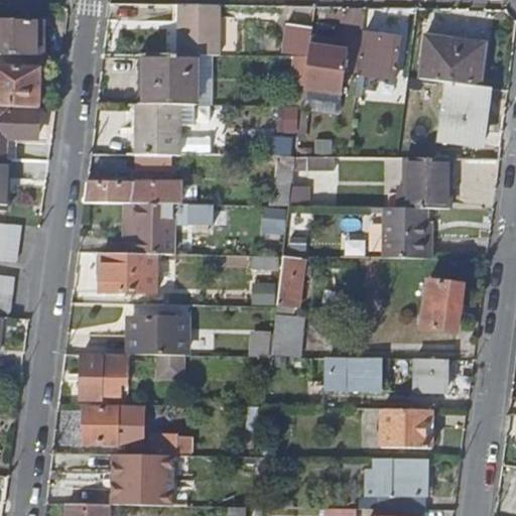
[(221,3),(179,2),(177,53),(203,53),(220,53),(221,3)]
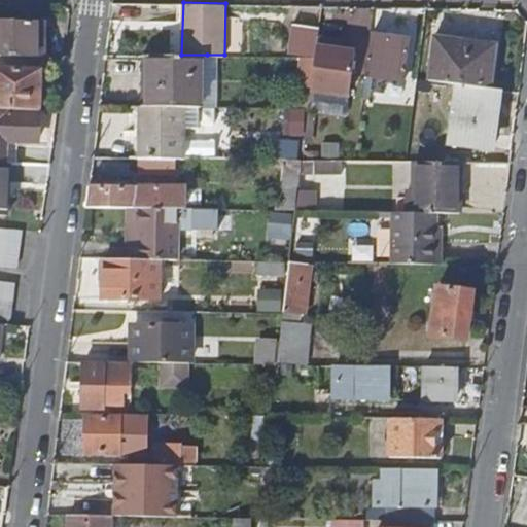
[(0,54),(42,56),(42,22),(0,20),(0,54)]
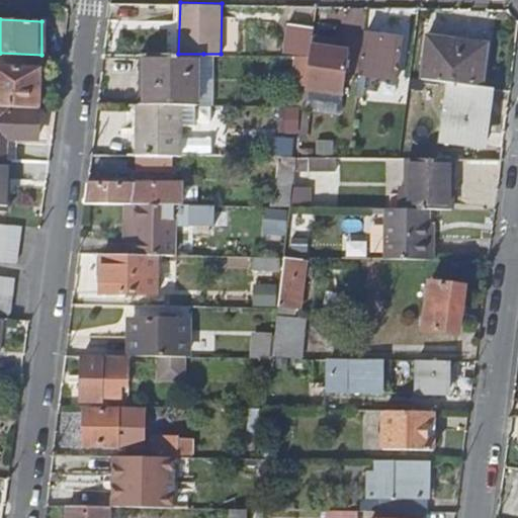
[(288,21),(287,25),(283,56),(310,56),(311,52),(313,34),(314,25),(288,21)]
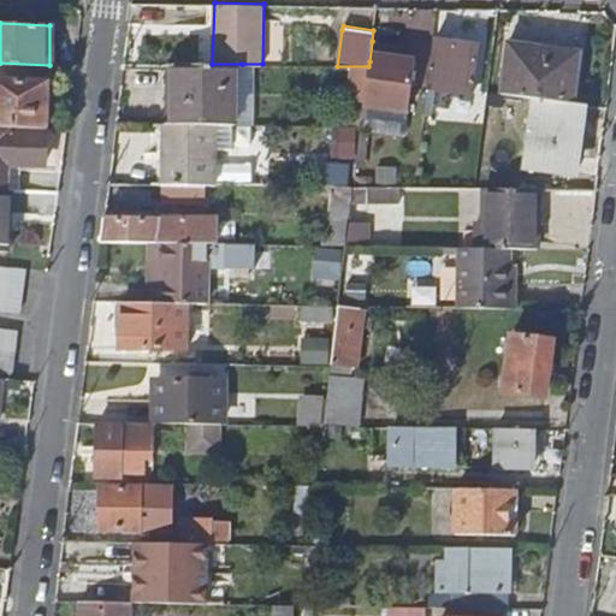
[(480,45),(434,39),(428,84),(474,90),(480,45)]
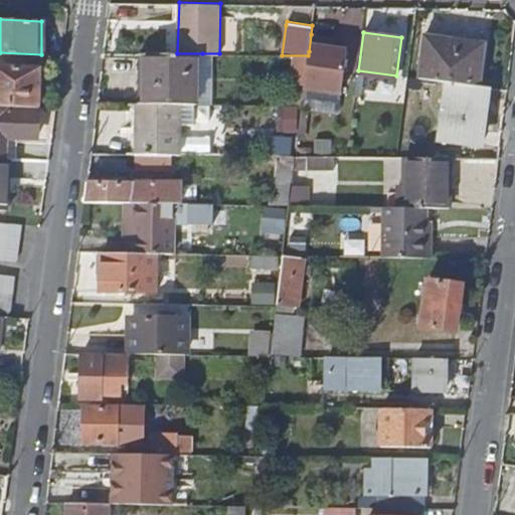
[(326,36),(311,34),(309,51),(308,55),(304,87),(341,92),(347,46),(326,43),(326,36)]
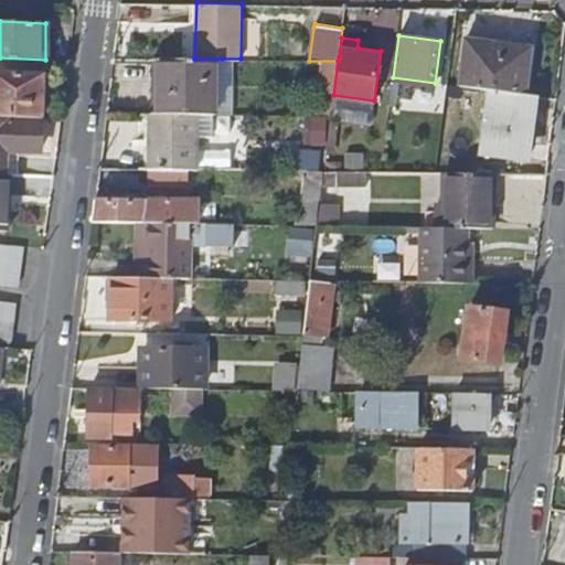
[(486,155),(530,159),(537,93),(526,92),(532,49),(465,40),(460,84),(493,88),(486,155)]
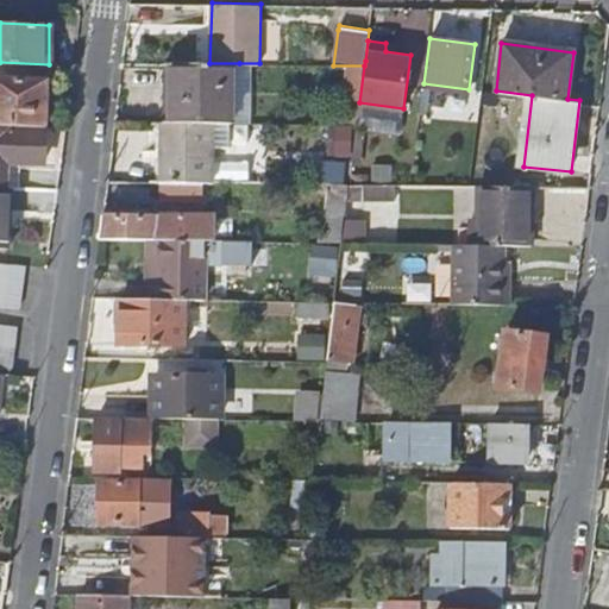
[(239,63),(209,63),(173,62),(171,121),(212,121),(238,123),(239,63)]
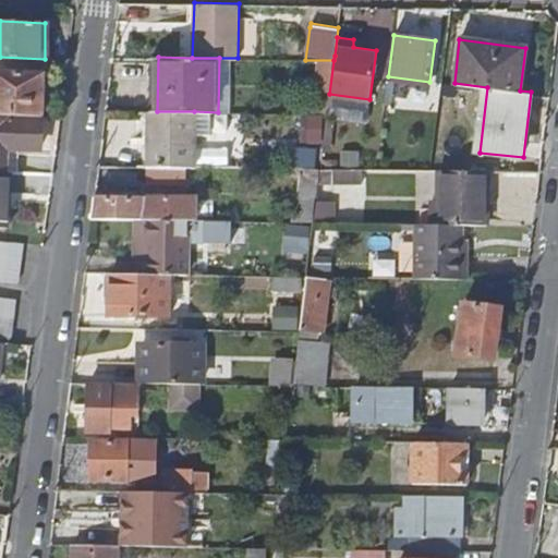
[(35,117),(44,117),(45,73),(0,70),(0,114),(14,116),(35,117)]
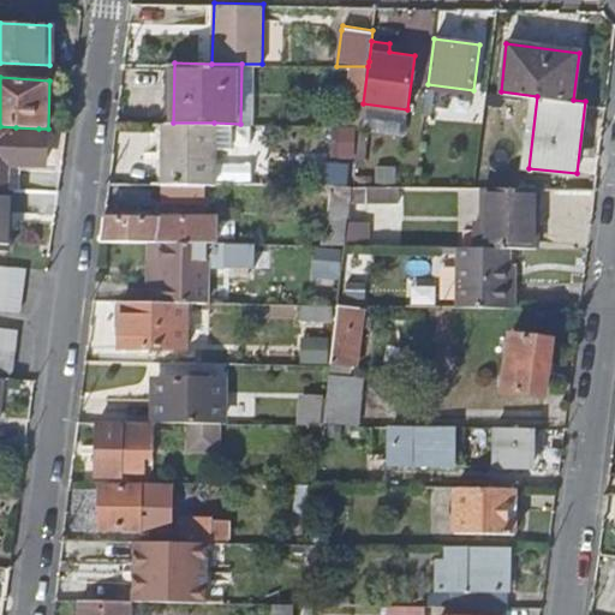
[(368,108),(365,126),(404,132),(407,114),(368,108)]
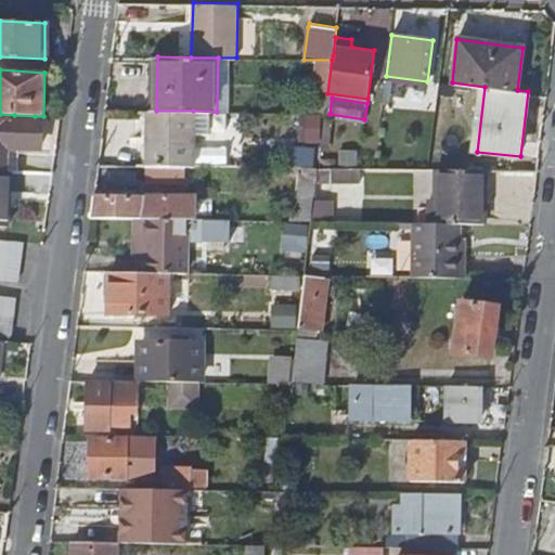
[(193,111),(156,111),(147,111),(147,163),(192,164),(193,111)]
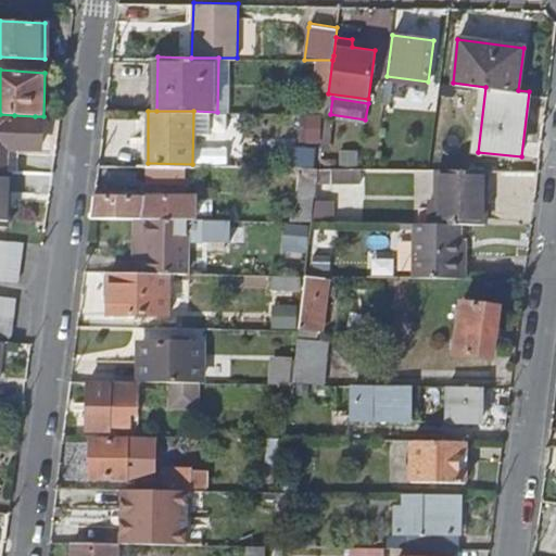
[(0,168),(1,169),(9,169),(16,171),(19,146),(40,147),(42,123),(35,122),(35,116),(14,115),(0,114),(0,168)]
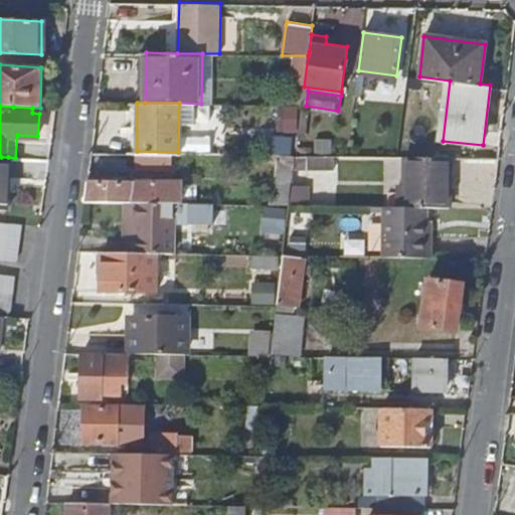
[(108,166),(170,167),(170,153),(109,152),(108,166)]
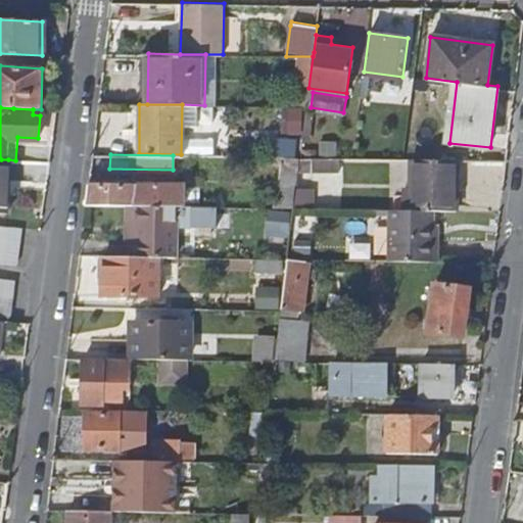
[(0,211),(5,211),(8,159),(1,159),(0,158),(0,211)]
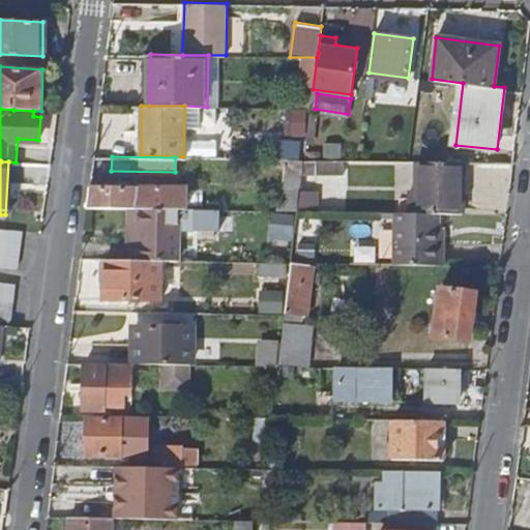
[(472,163),(417,162),(417,212),(447,212),(471,213),(472,163)]
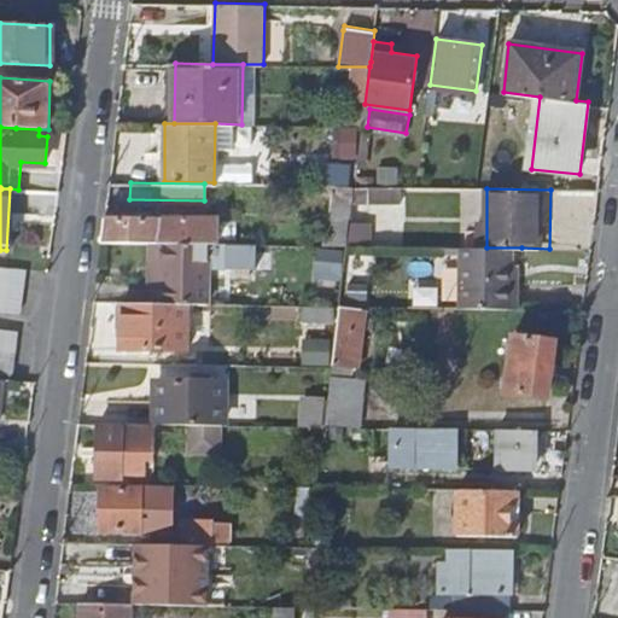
[(389,203),(368,202),(366,233),(386,234),(389,203)]
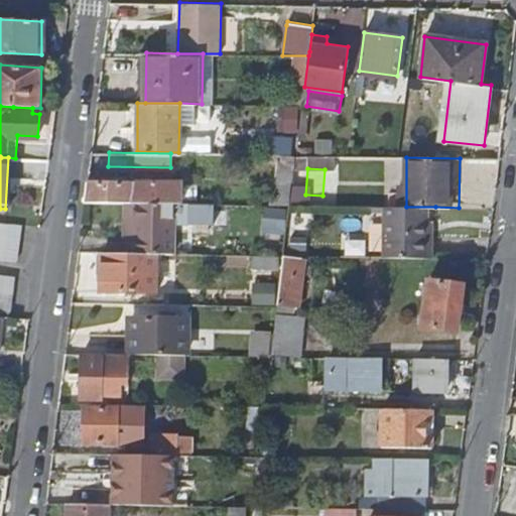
[(87,180),(84,201),(130,202),(131,202),(133,181),(87,180)]
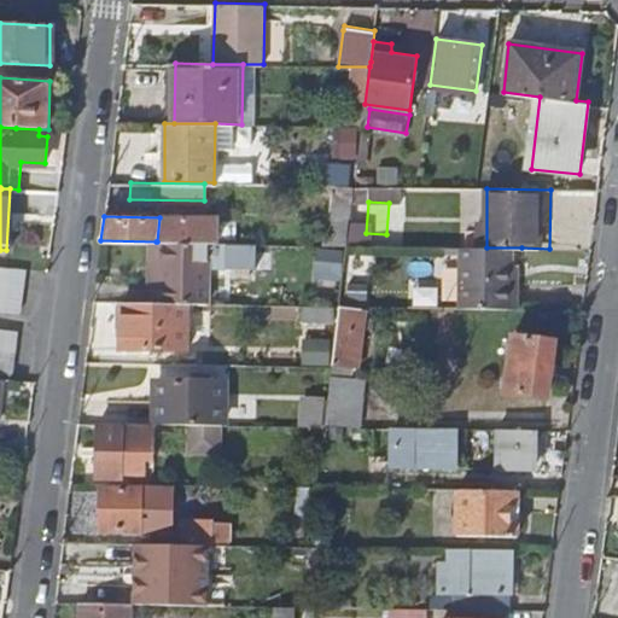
[(159,217),(157,242),(205,243),(217,243),(217,217),(159,217)]
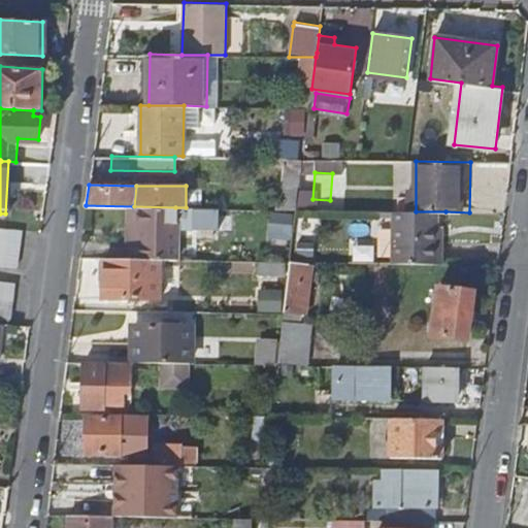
[(175,207),(134,206),(133,206),(131,240),(128,240),(127,258),(159,258),(174,258),(175,207)]
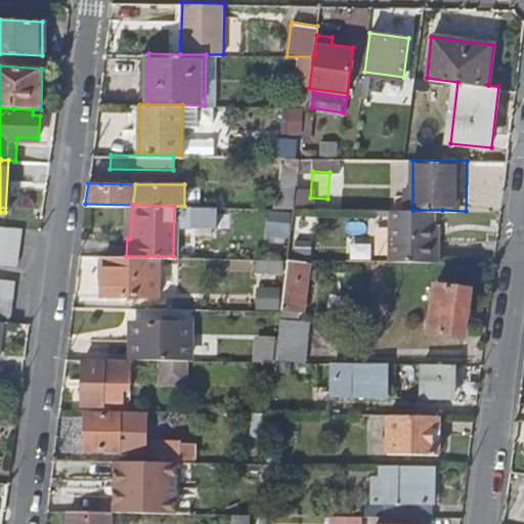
[(442,210),(412,210),(395,209),(395,259),(447,260),(447,224),(441,224),(442,210)]
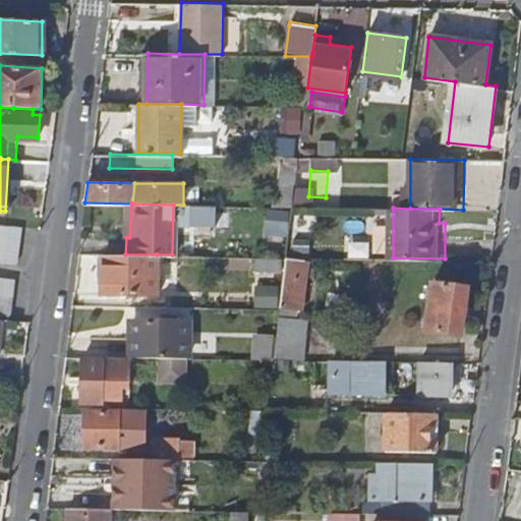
[(0,259),(15,262),(19,225),(0,223),(0,259)]
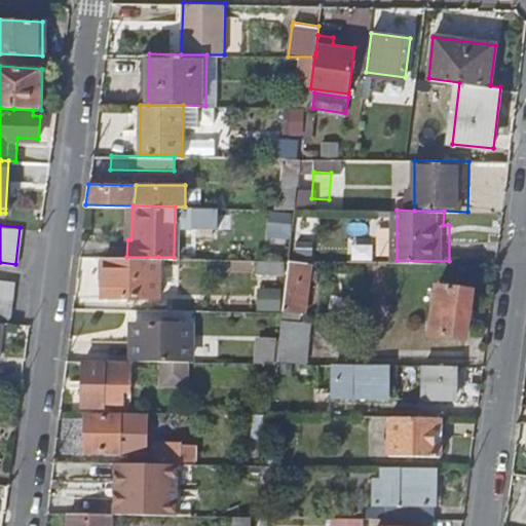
[(158,257),(126,257),(100,256),(100,297),(157,297),(158,257)]
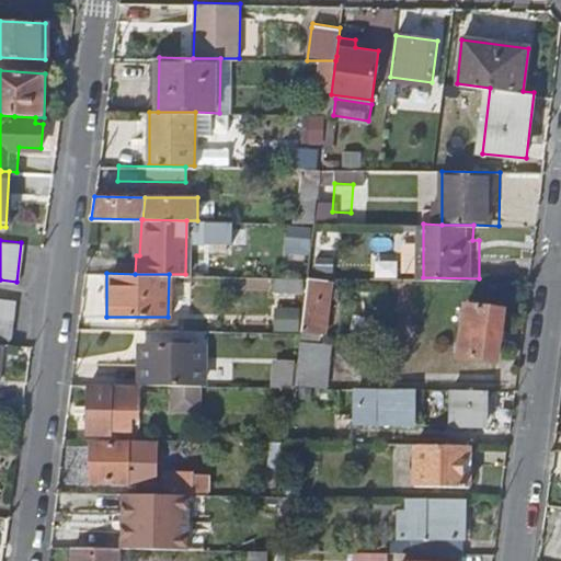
[(307,278),(299,331),(323,333),(327,302),(319,301),(321,281),(307,278)]
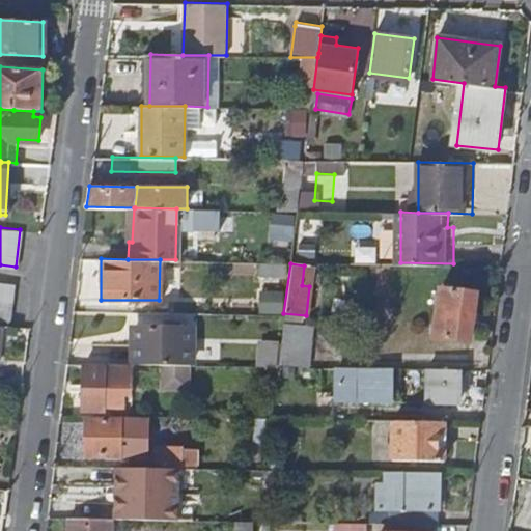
[(0,319),(9,320),(14,282),(0,280),(0,319)]
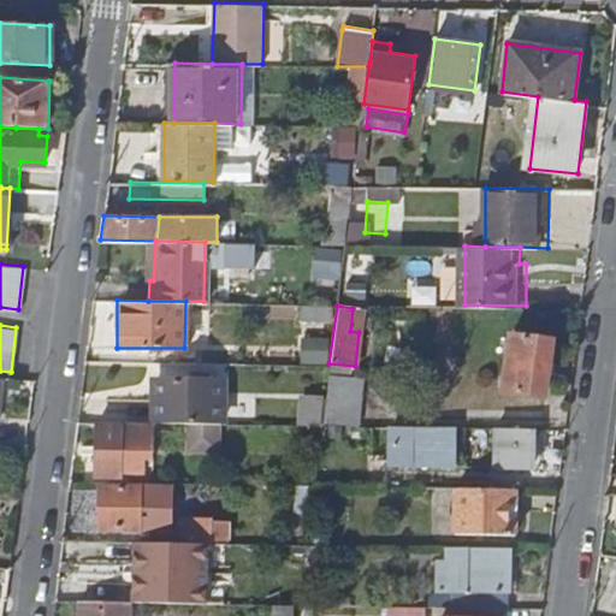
[(554,338),(511,332),(503,388),(545,395),(554,338)]
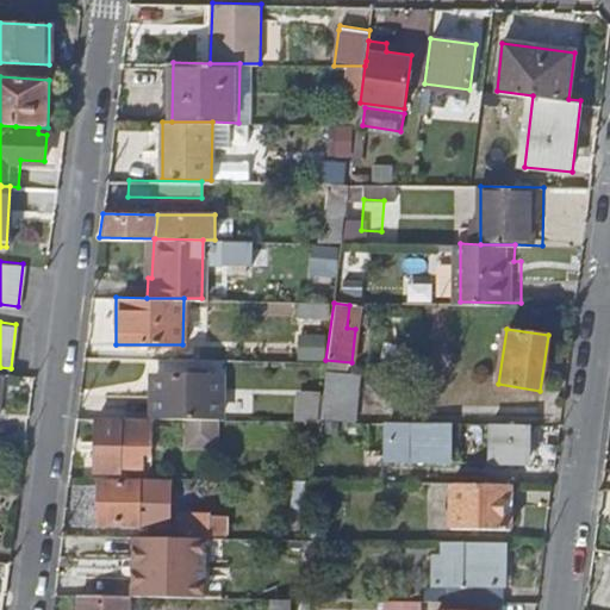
[(361,373),(325,372),(324,416),(360,417),(361,373)]
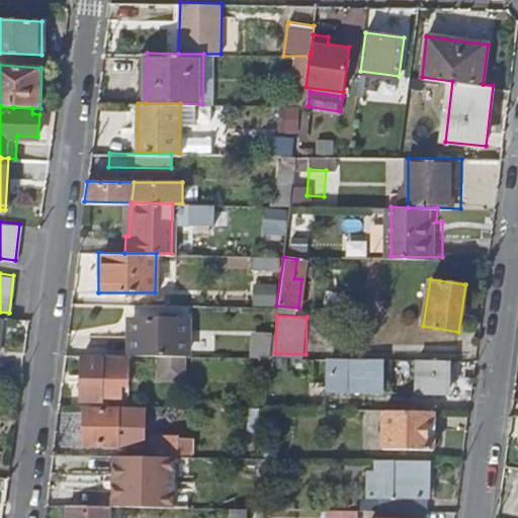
[(142,353),(162,354),(184,354),(185,318),(142,317),(142,353)]
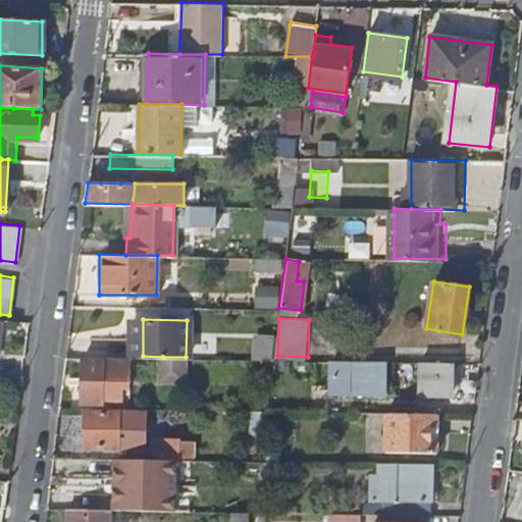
[(272,359),(275,335),(256,335),(254,359),(272,359)]
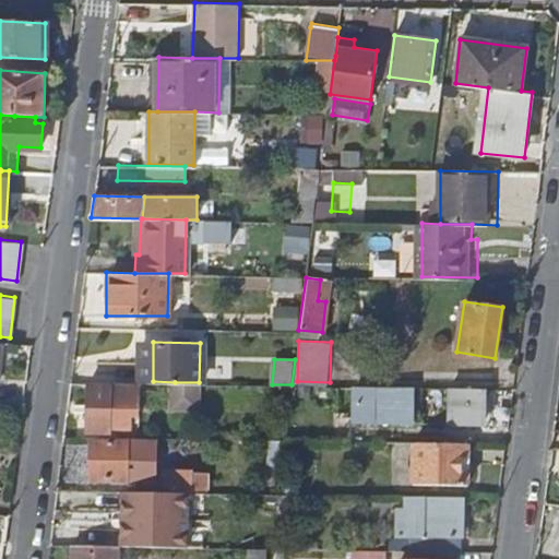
[(204,382),(199,382),(175,382),(175,397),(204,397),(204,382)]
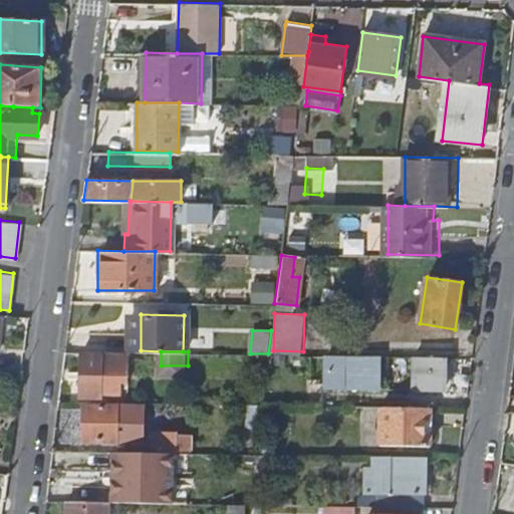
[(132,352),(83,353),(83,394),(107,394),(107,393),(125,392),(125,379),(133,379),(132,352)]
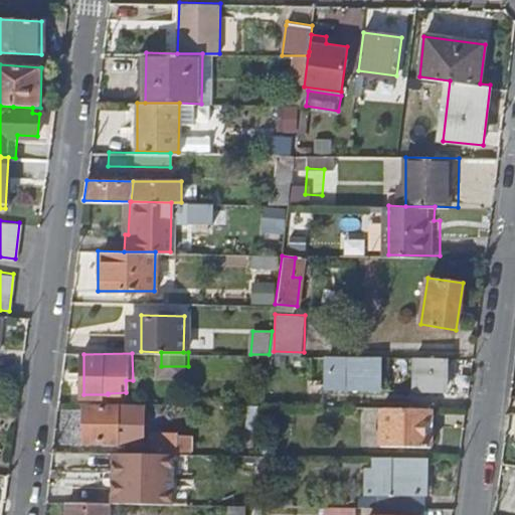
[(380,356),(351,355),(351,388),(380,389),(380,356)]
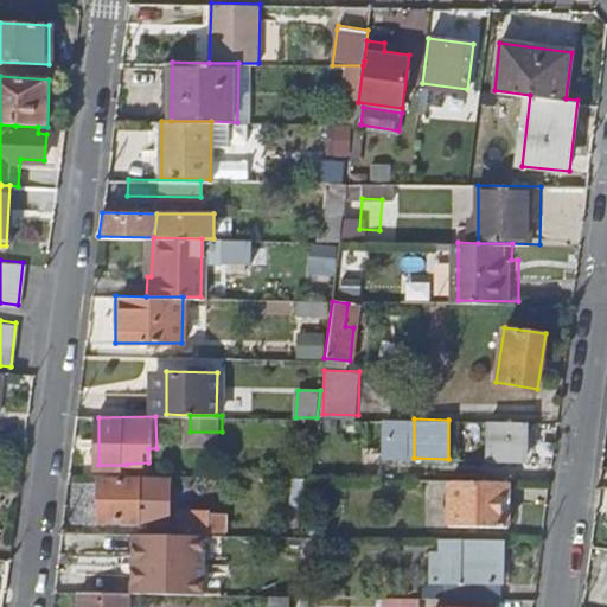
[(528,421),(491,420),(490,460),(526,460),(528,421)]
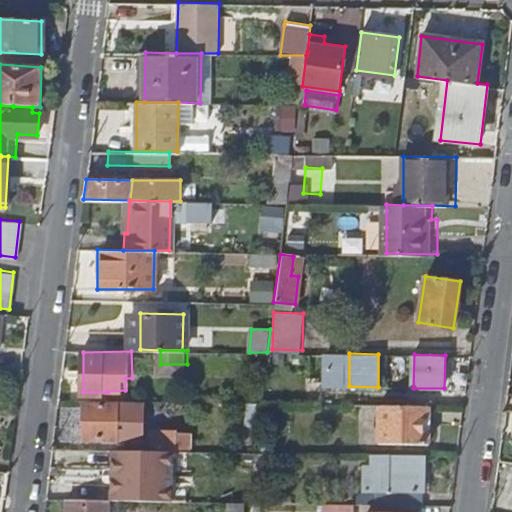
[(243,423),(257,425),(260,401),(246,401),(243,423)]
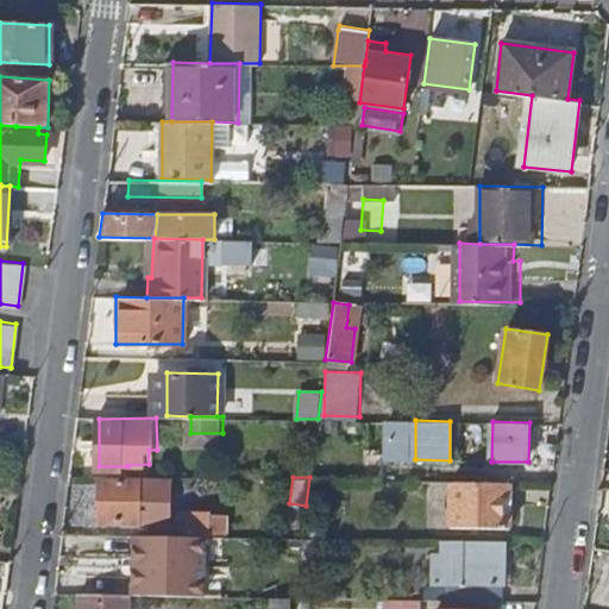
[(100,521),(170,521),(170,479),(100,479),(100,521)]
